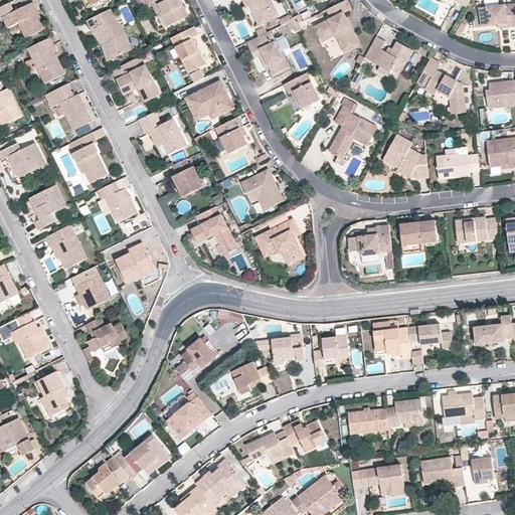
[(81,0),(87,9),(91,7),(87,0),(81,0)]
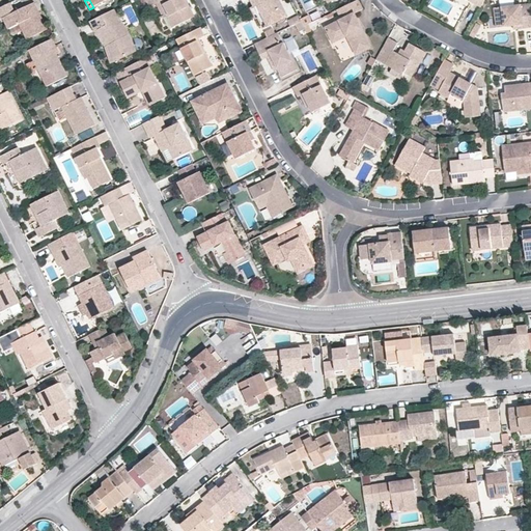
[(145,0),(149,7),(157,4),(161,2),(173,27),(195,17),(187,0),(145,0)]
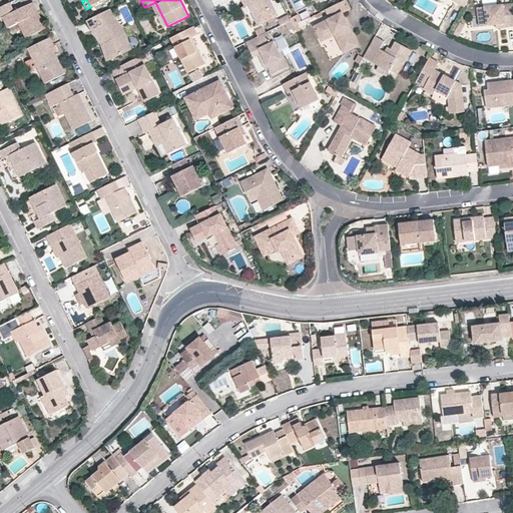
[(233,0),(234,0),(233,0),(241,0),(245,7),(247,5),(252,3),(254,8),(250,10),(259,26),(278,16),(269,0),(233,0)]
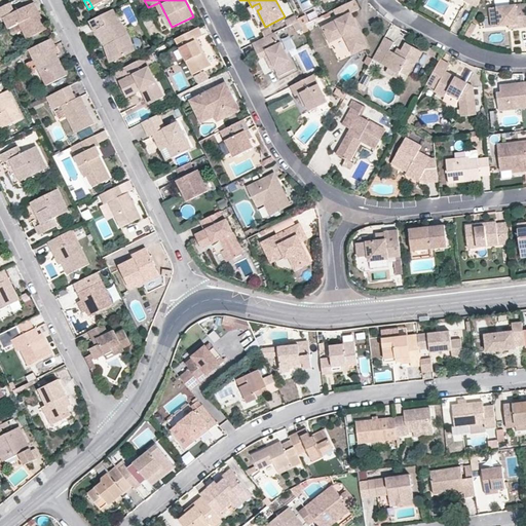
[(360,9),(354,0),(333,10),(337,19),(322,27),(328,40),(341,33),(343,37),(348,46),(351,44),(355,53),(368,47),(351,13),(360,9)]
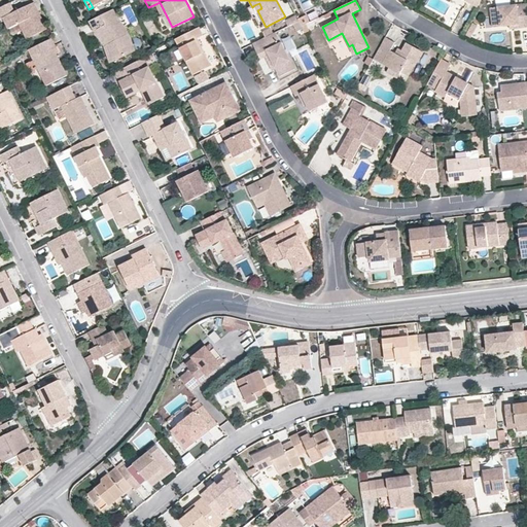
[(45,28),(38,11),(33,14),(31,9),(36,7),(33,1),(14,9),(10,1),(0,5),(0,15),(2,15),(7,27),(19,22),(26,37),(45,28)]
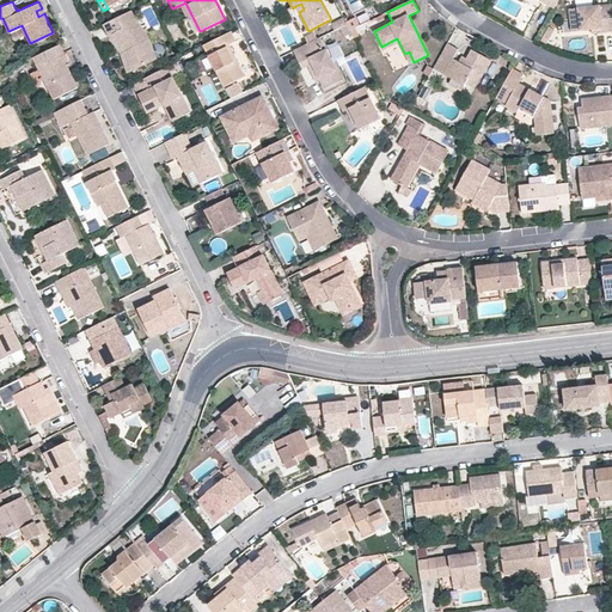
[(195,34),(200,31),(185,2),(181,5),(195,34)]
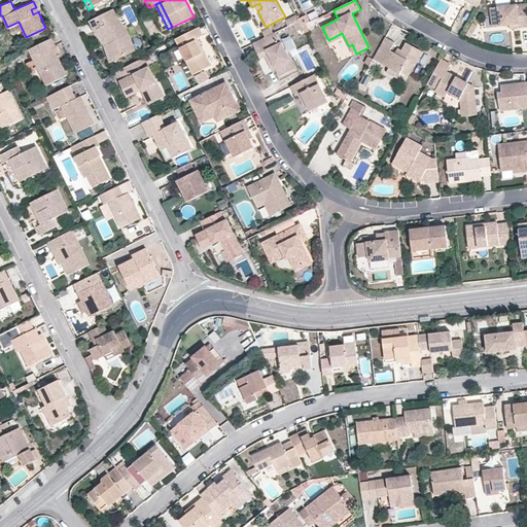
[(520,27),(526,26),(526,2),(491,7),(492,18),(499,16),(500,25),(510,24),(520,23),(520,27)]
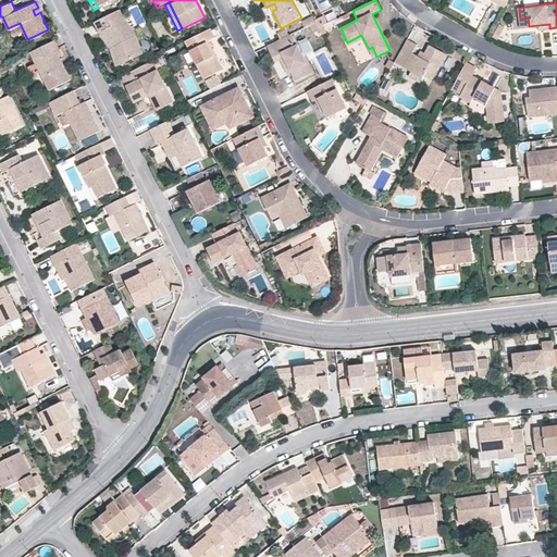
[(120,10),(95,23),(99,34),(103,32),(114,48),(120,65),(143,53),(137,36),(120,10)]
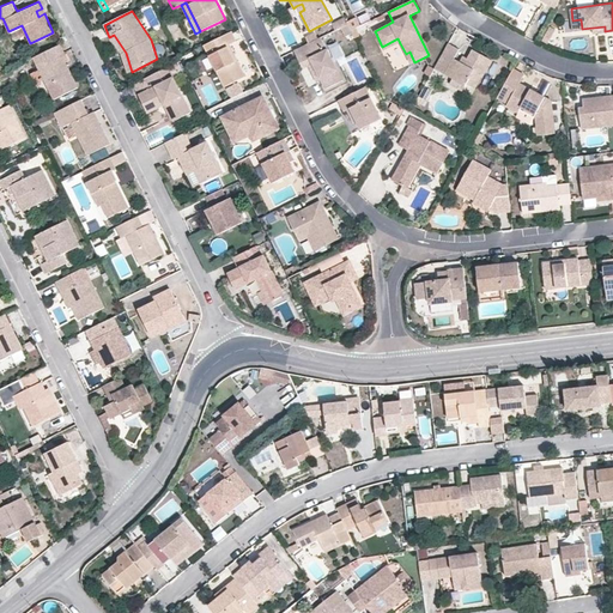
[(347,24),(345,19),(334,25),(337,30),(347,24)]
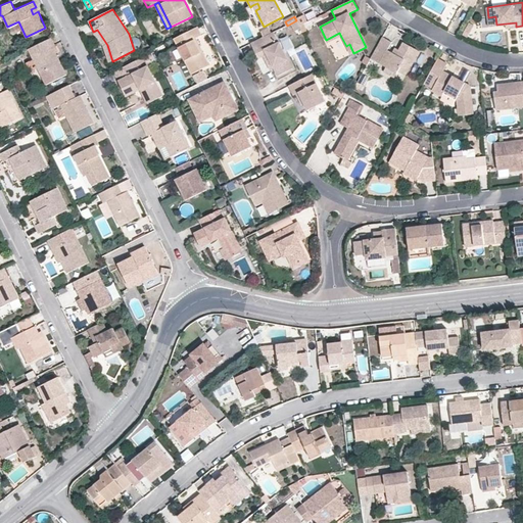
[(495,16),(488,17),(489,26),(496,25),(495,16)]
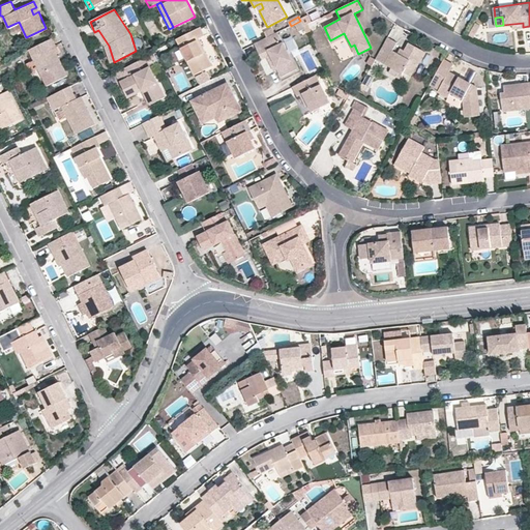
[(204,36),(200,28),(177,39),(195,76),(212,66),(205,53),(203,54),(201,50),(203,49),(199,39),(204,36)]
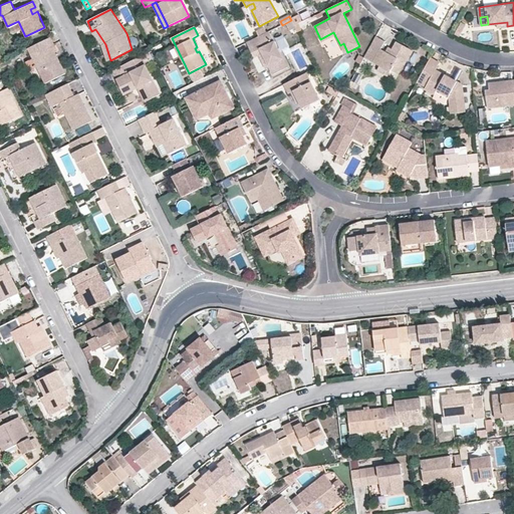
[(95,29),(91,31),(99,42),(107,62),(110,60),(105,44),(95,29)]
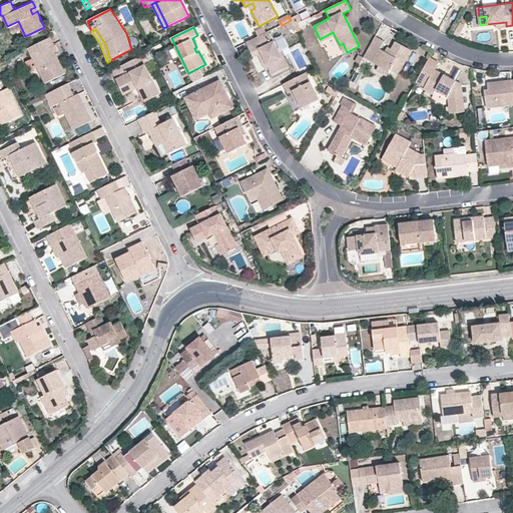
[(269,31),(246,43),(253,58),(259,56),(263,54),(269,68),(273,75),(288,67),(269,31)]
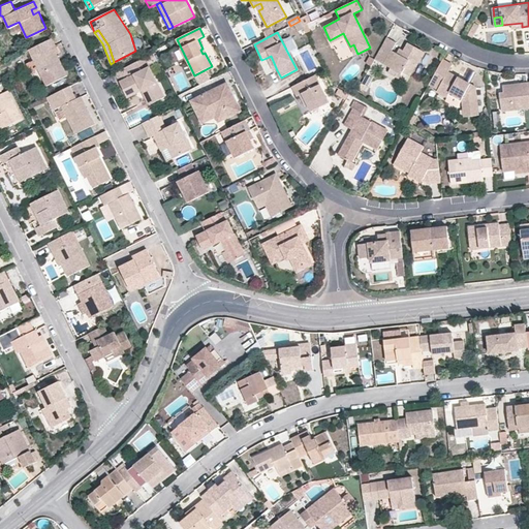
[(343,33),(330,40),(332,44),(345,37),(343,33)]
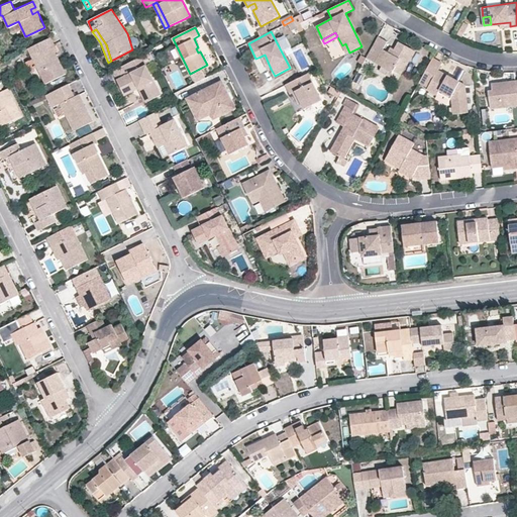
[(287,37),(279,39),(282,49),(289,47),(287,37)]
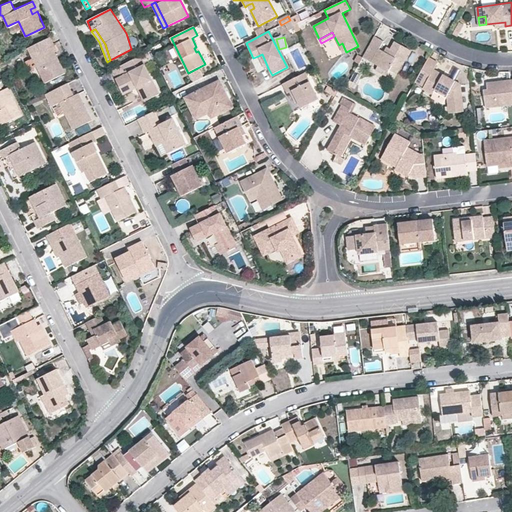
[(375,37),(363,58),(378,66),(388,72),(389,70),(397,74),(410,50),(394,41),(390,49),(388,54),(384,51),(380,49),(384,41),(375,37)]
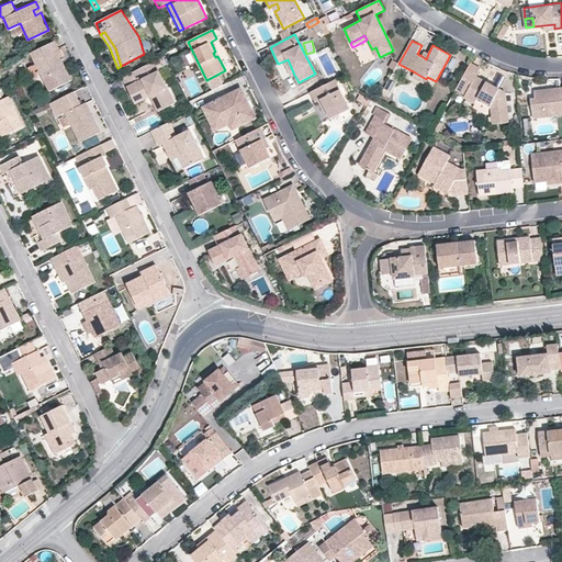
[(59,49),(55,42),(31,54),(49,91),(71,80),(59,58),(56,52),(59,49)]
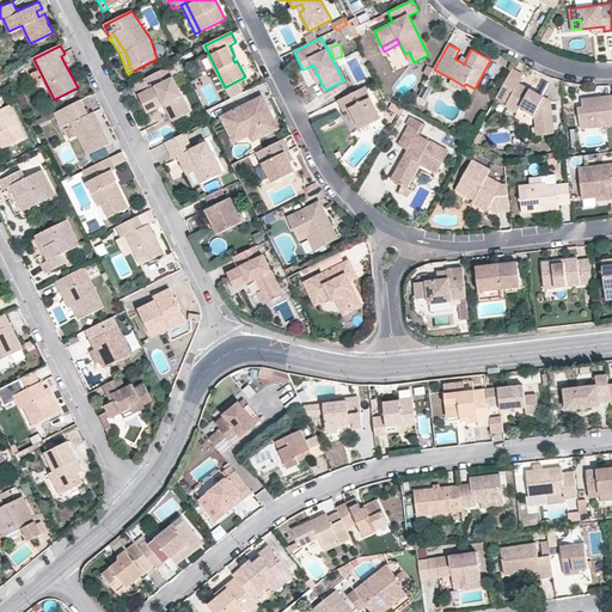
[(313,65),(308,67),(316,84),(320,81),(313,65)]
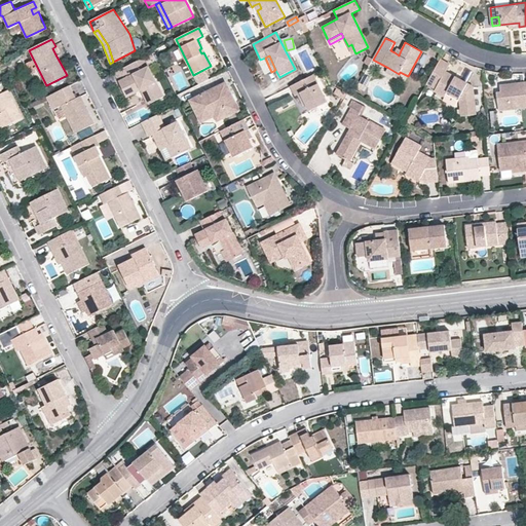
[(163,97),(145,58),(123,68),(127,77),(118,82),(125,96),(143,86),(150,104),(163,97)]
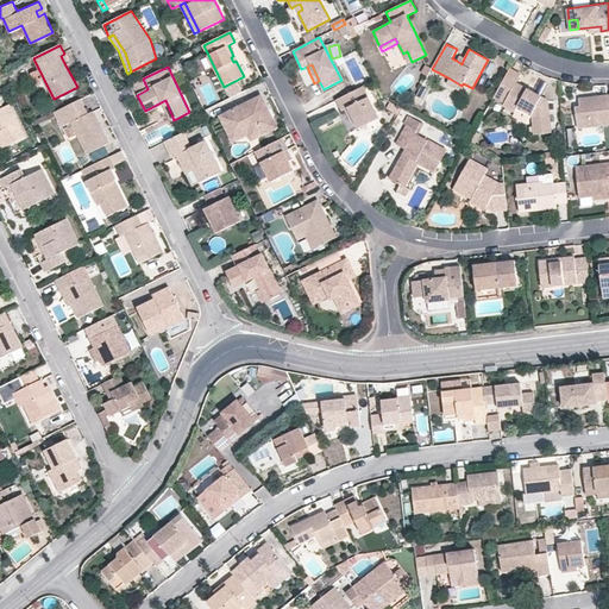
[(510,69),(495,98),(504,104),(503,106),(515,113),(516,110),(518,107),(532,114),(532,117),(534,136),(552,133),(547,100),(516,83),(521,75),(510,69)]
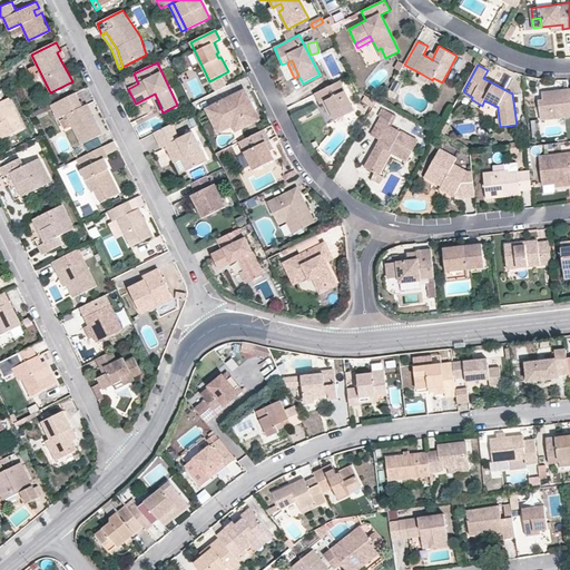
[(138,84),(134,74),(124,79),(128,89),(138,84)]
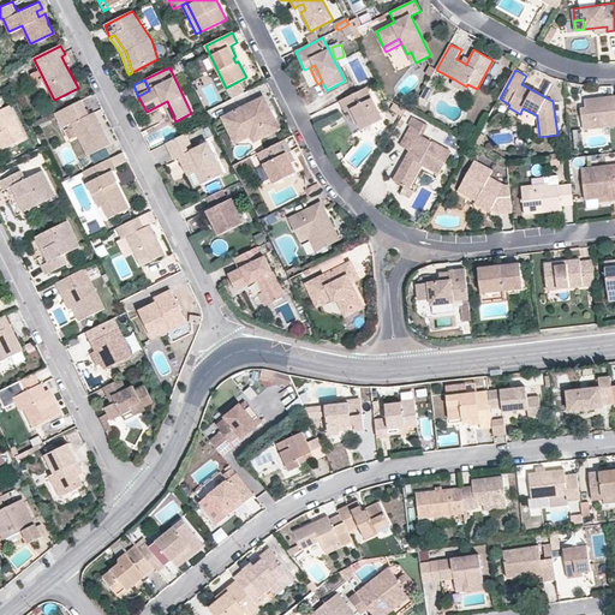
[(466,87),(454,79),(451,85),(464,93),(466,87)]
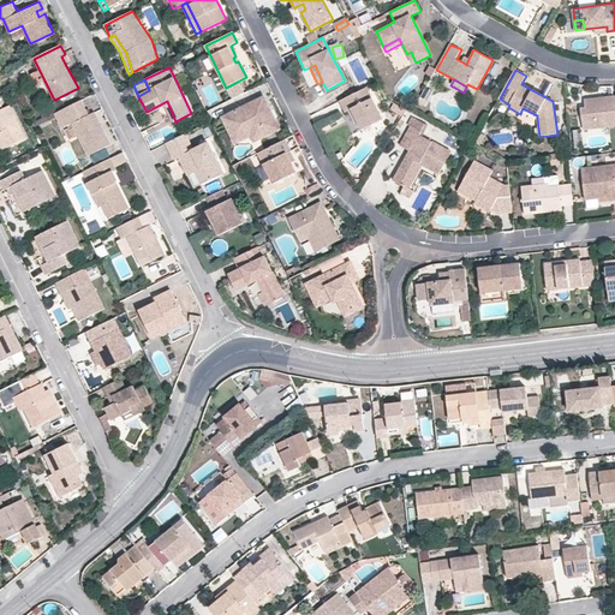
[(368,88),(340,101),(345,113),(348,111),(351,109),(358,123),(362,130),(383,119),(368,88)]
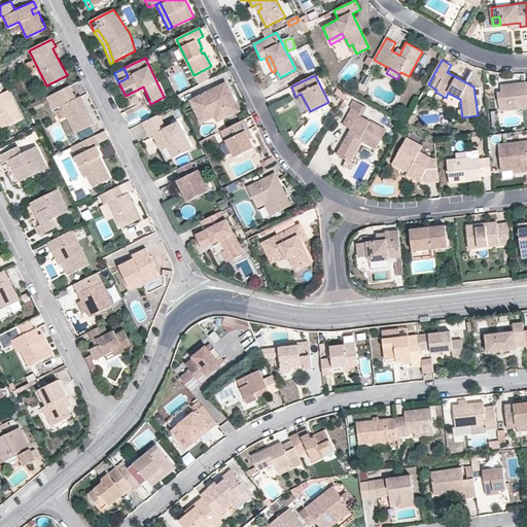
[(500,111),(526,108),(526,81),(501,85),(502,93),(498,93),(500,111)]
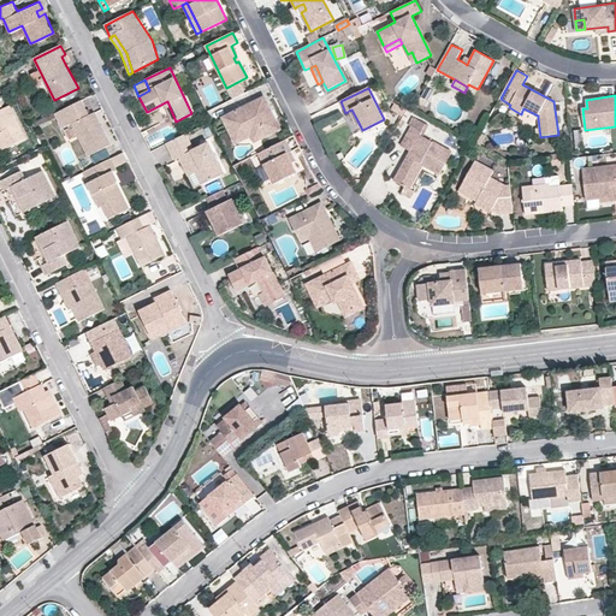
[(265,96),(259,100),(262,108),(265,107),(271,119),(274,118),(265,96)]
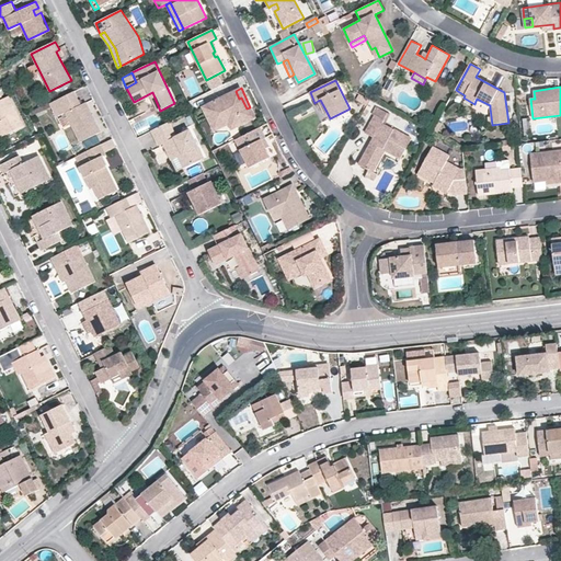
[(239,99),(236,91),(203,106),(212,126),(231,116),(236,127),(255,117),(250,107),(247,109),(241,98),(239,99)]
